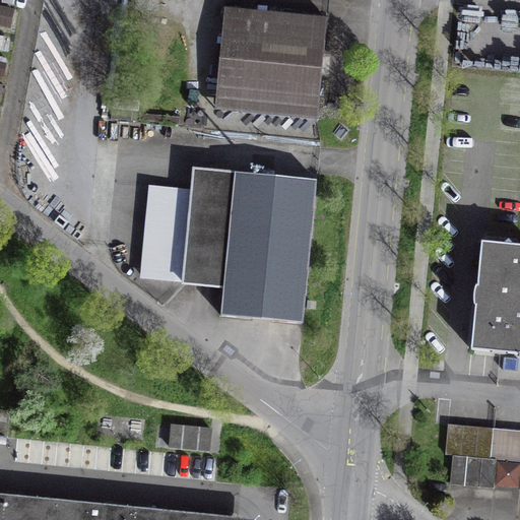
[(317,120),(326,18),(248,11),(239,112),(317,120)]
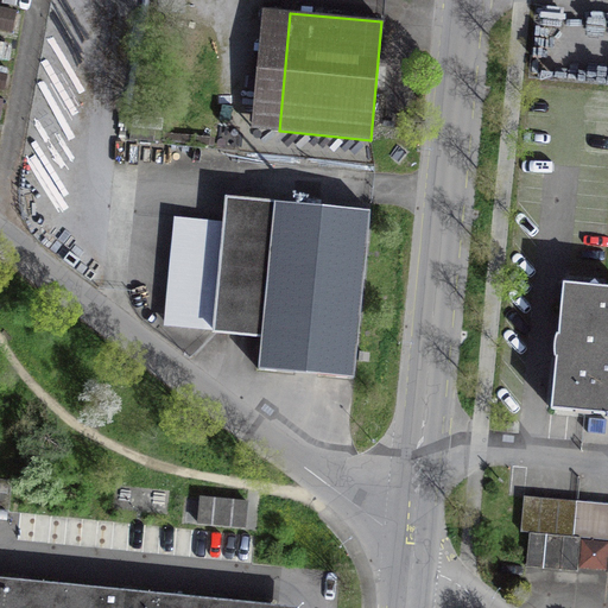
[(369,213),(228,198),(215,331),(261,336),(259,369),(353,378),(369,213)]
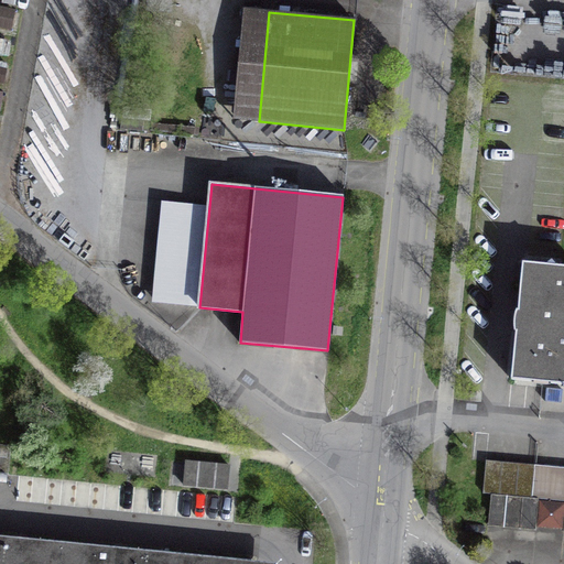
[(563,266),(522,262),(511,379),(563,383),(563,266)]
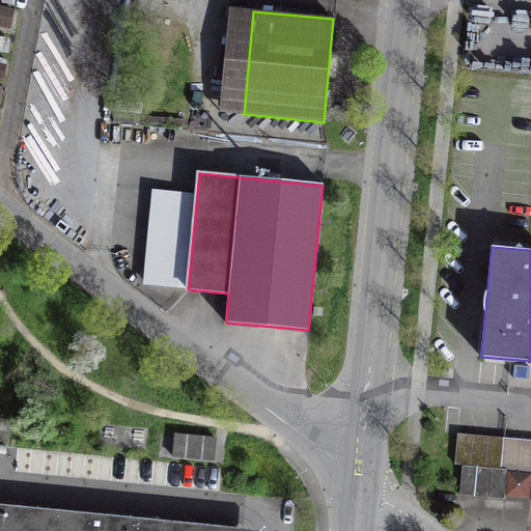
[(454,464),(462,465),(506,469),(530,471),(530,440),(457,434),(454,464)]
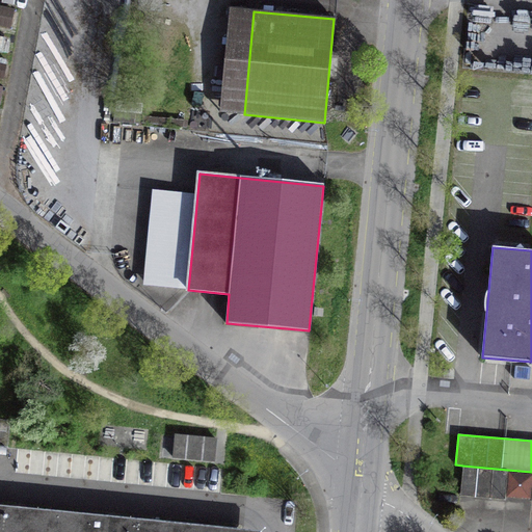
[(216,439),(175,435),(173,457),(214,461),(216,439)]
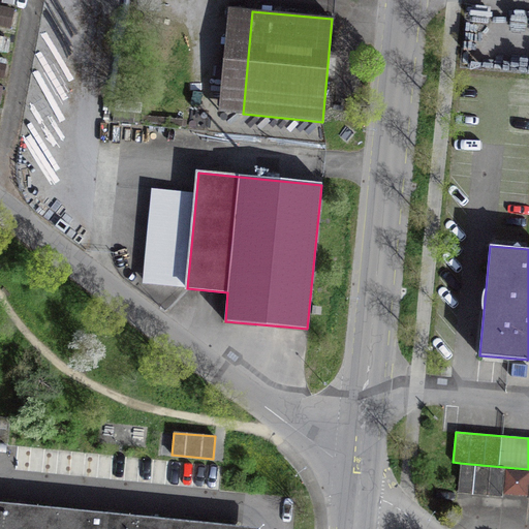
[(501,497),(504,467),(460,463),(457,493),(501,497)]
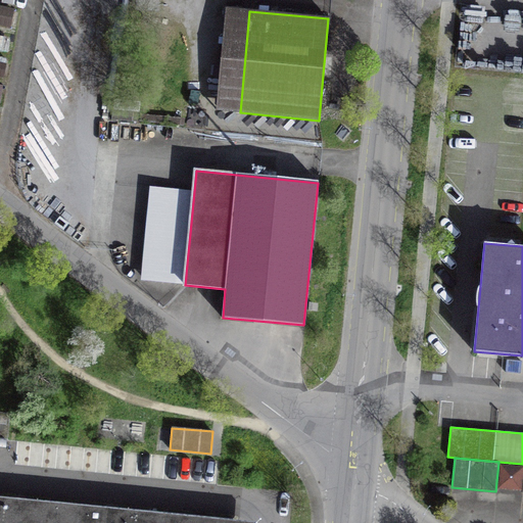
[(237,522),(238,519),(0,496),(0,522),(237,522)]
